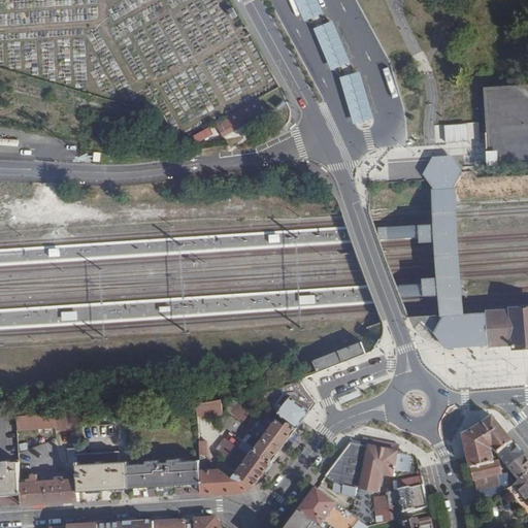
[(325,12),(319,0),(296,0),(306,21),(315,18),(325,12)]
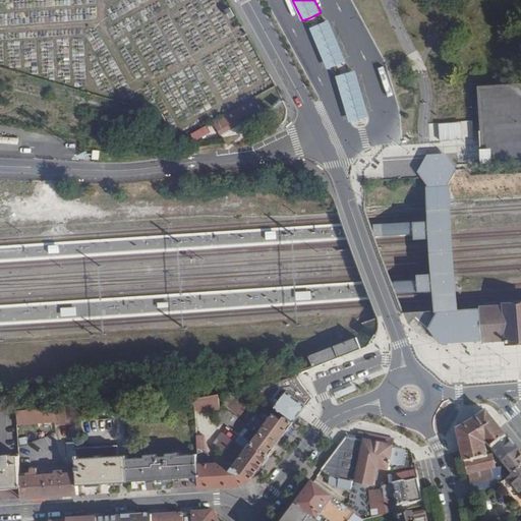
[(346,61),(329,20),(320,24),(310,27),(328,69),(337,65),(346,61)]
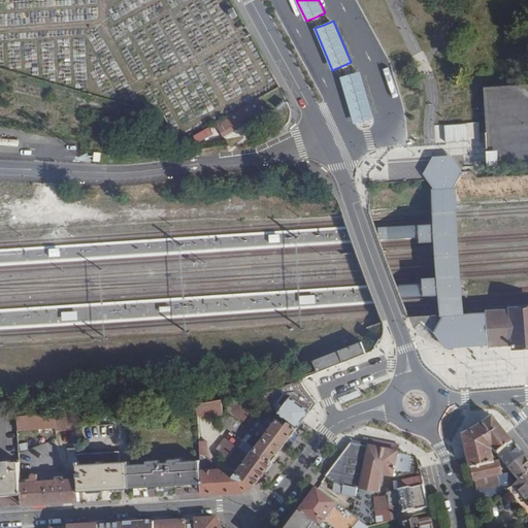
[(374,120),(360,72),(350,75),(340,78),(356,126),(364,123),(374,120)]
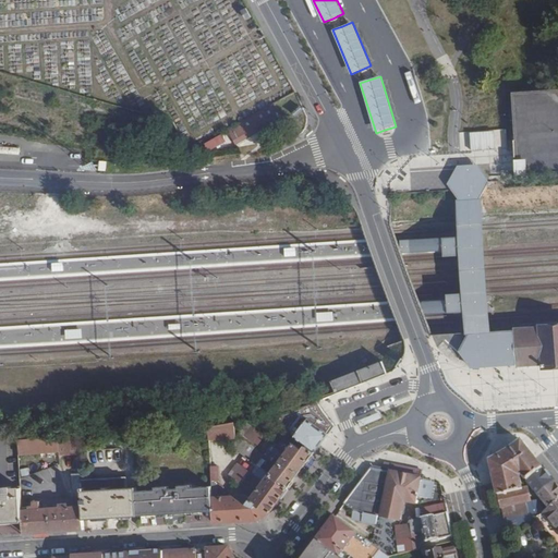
[(557,86),(510,91),(511,102),(513,138),(514,138),(516,153),(517,173),(557,170),(557,86)]
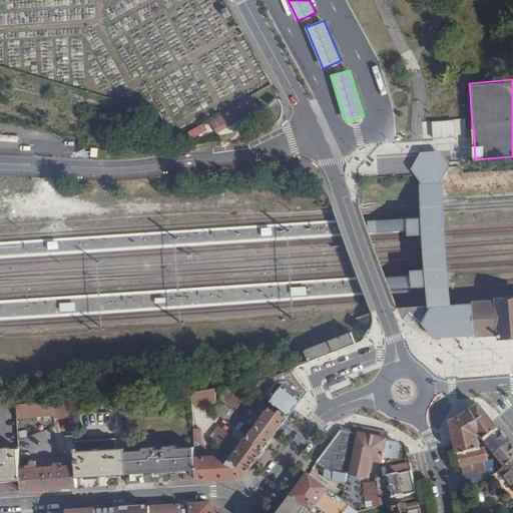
[(257,111),(249,99),(210,121),(217,133),(257,111)]
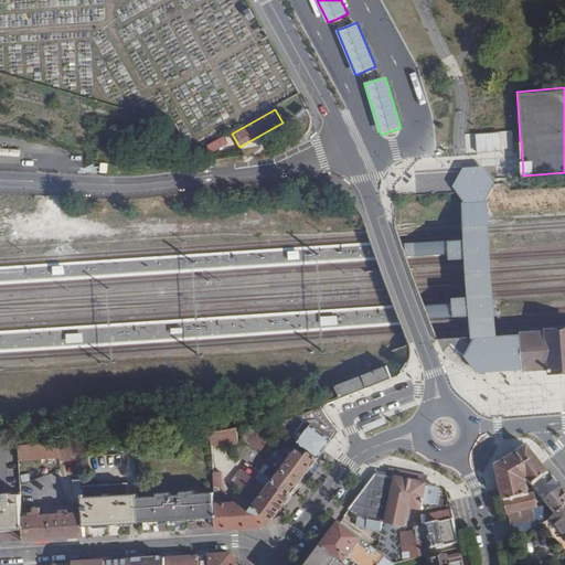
[(476,152),(490,151),(489,131),(475,132),(476,141),(476,152)]
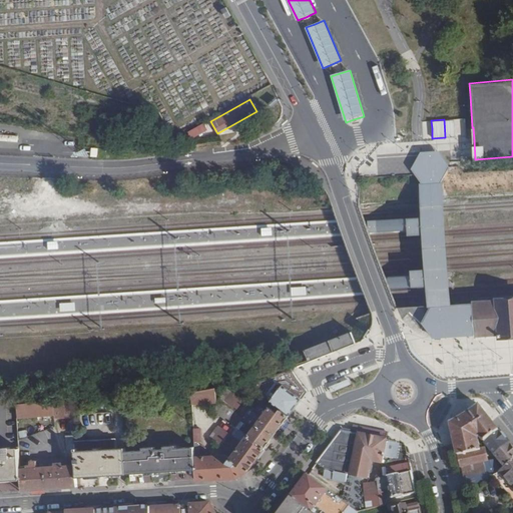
[(454,119),(444,119),(445,137),(455,136),(454,119)]
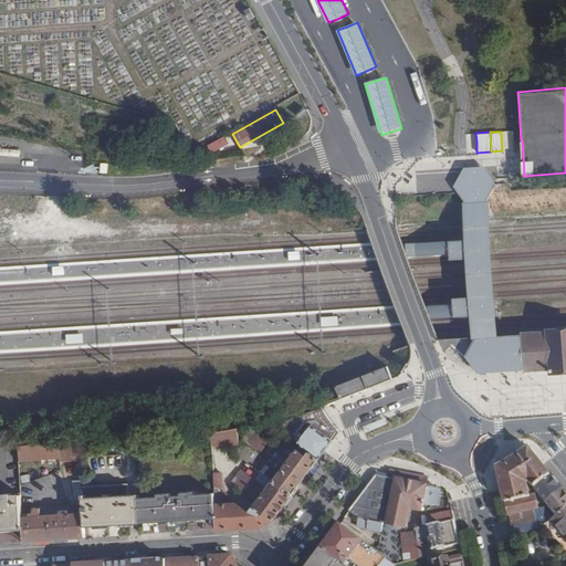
[(229,145),(224,138),(208,147),(212,155),(229,145)]
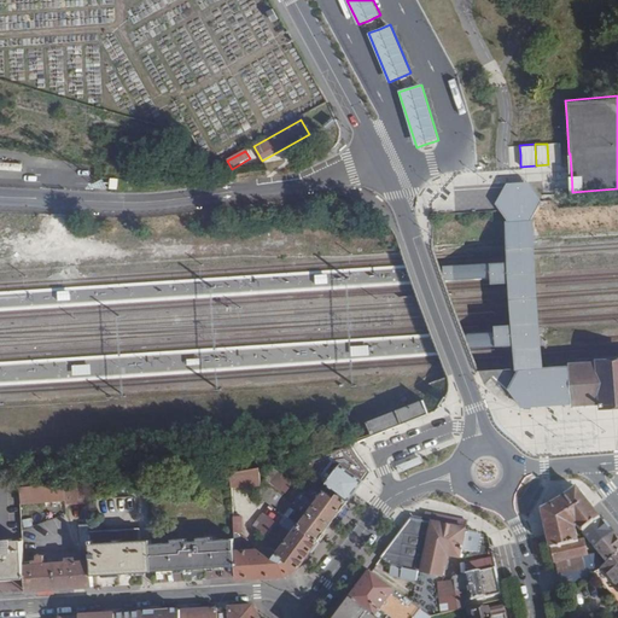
[(525,220),(530,219),(541,199),(529,181),(506,182),(496,200),(502,210),(508,221),(514,220),(520,220),(525,220)]
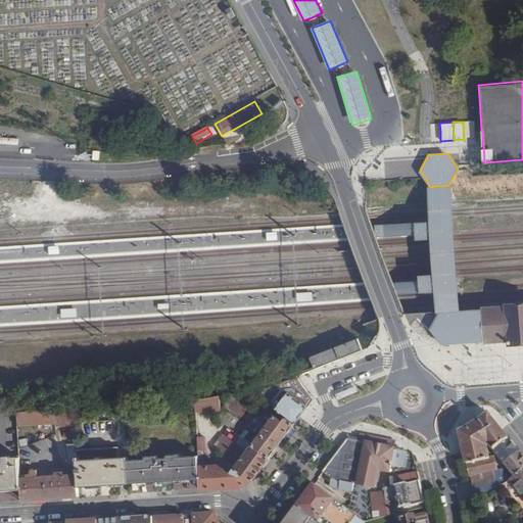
[(482,341),(482,342),(487,342),(506,341),(506,345),(514,345),(522,344),(522,299),(504,301),(505,306),(480,307),(480,308),(481,317),(481,321),(481,324),(481,327),(482,341)]
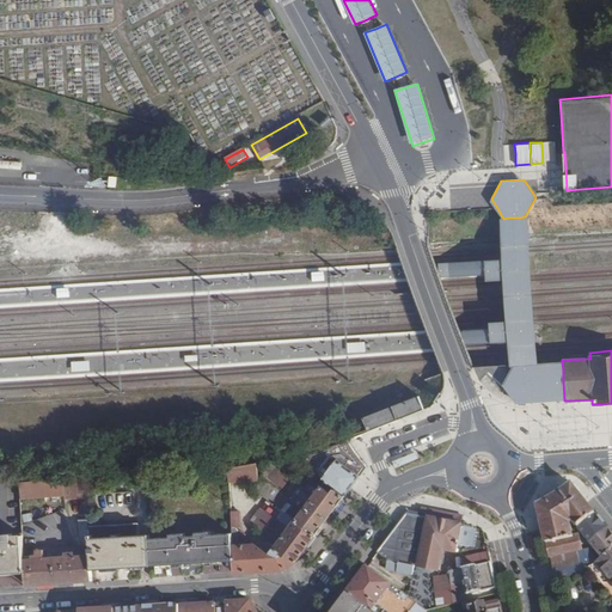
[(531,402),(551,399),(564,399),(563,383),(563,379),(563,375),(563,371),(562,361),(561,361),(551,362),(537,362),(534,363),(528,363),(522,363),(516,363),(510,365),(500,385),(514,402),(519,402),(531,402)]
